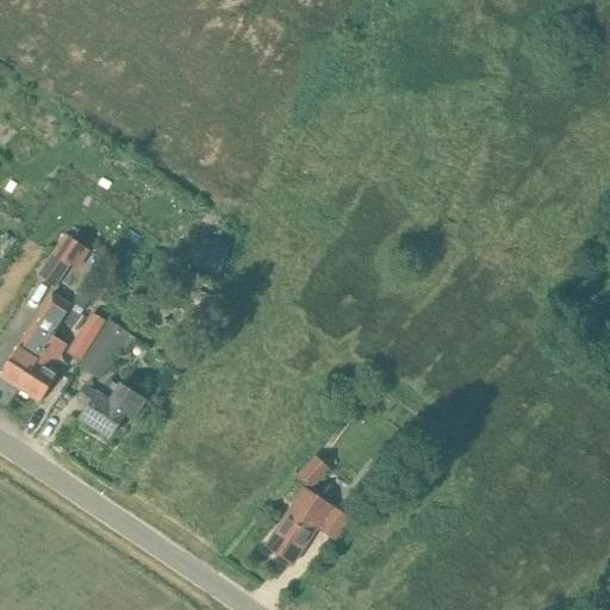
[(79,271),(91,251),(66,234),(38,275),(56,288),(72,266),(79,271)]
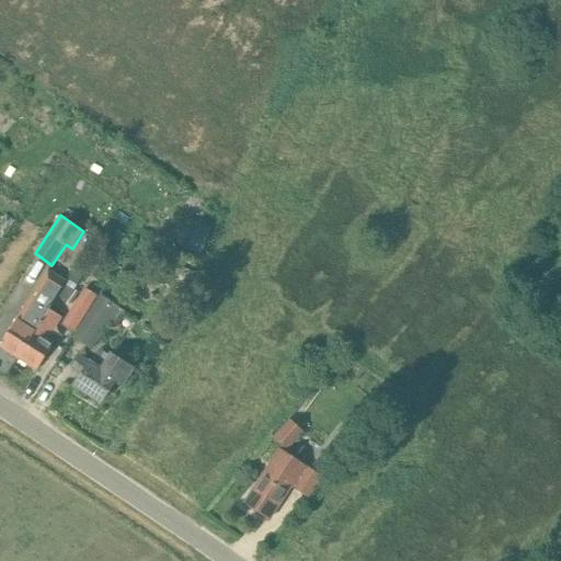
[(31,298),(1,345),(20,357),(50,311),(49,310),(52,306),(50,306),(57,296),(65,284),(67,281),(49,268),(31,298)]
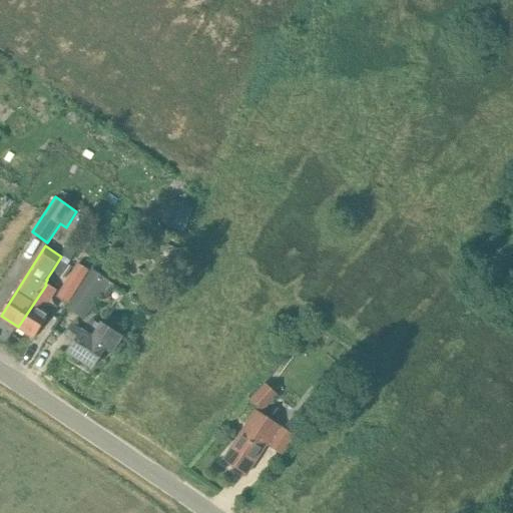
[(61,257),(59,260),(68,266),(75,254),(65,248),(61,257)]
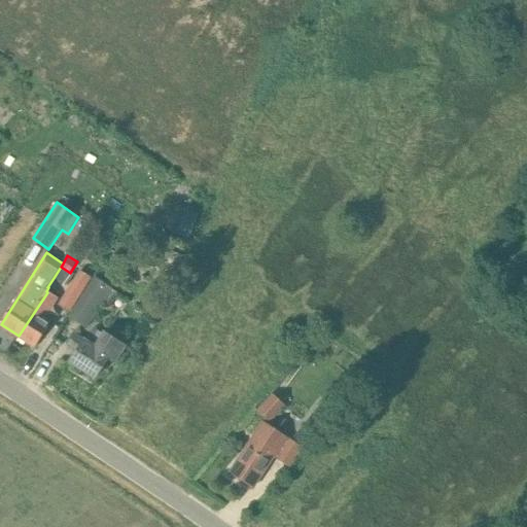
[(61,267),(54,278),(56,279),(67,285),(74,275),(70,273),(61,267)]
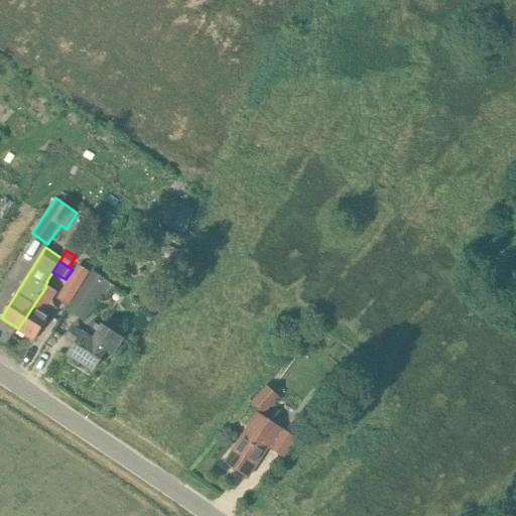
[(63,290),(76,297),(89,276),(77,268),(63,290)]
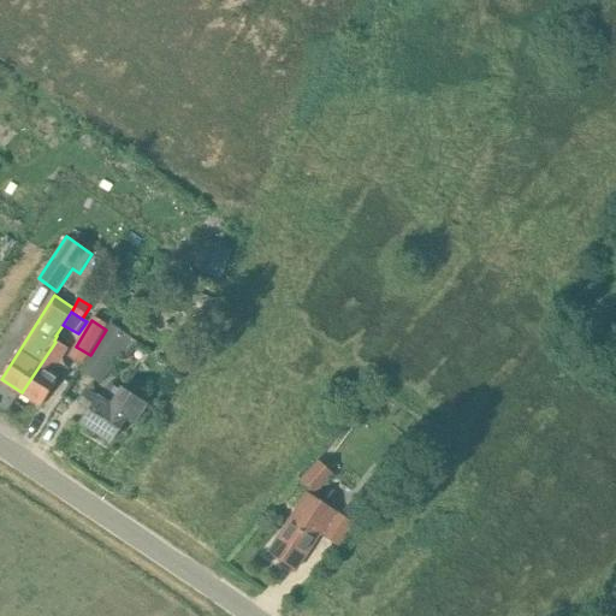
[(106,330),(90,355),(81,371),(102,384),(132,337),(111,324),(106,330)]
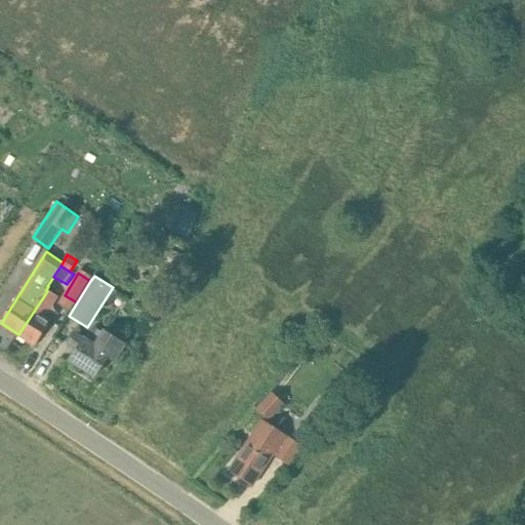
[(47,291),(18,334),(35,346),(50,321),(44,317),(56,297),(47,291)]
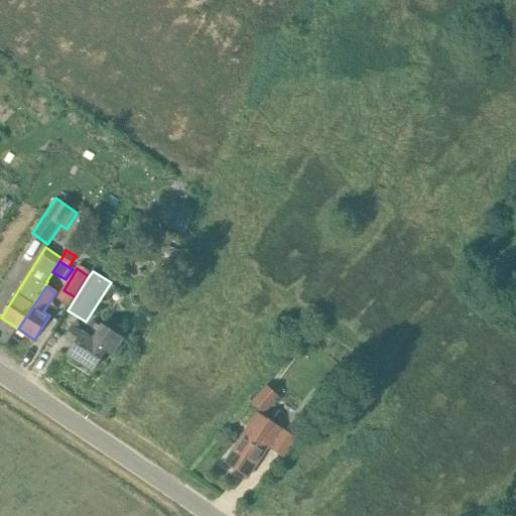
[(94,340),(84,333),(85,332),(75,325),(65,339),(76,346),(70,355),(94,370),(107,351),(112,354),(121,339),(103,326),(94,340)]
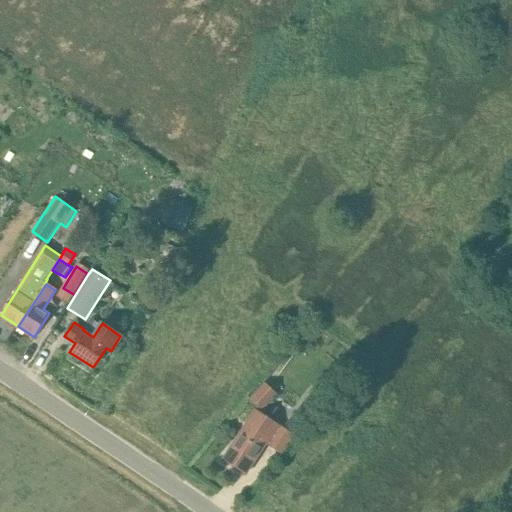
[(264,382),(249,399),(251,400),(262,409),(276,393),(264,382)]
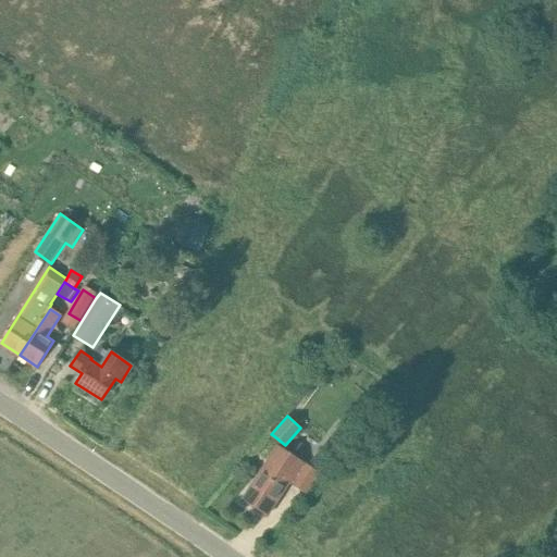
[(344,422),(312,462),(326,473),(358,433),(344,422)]
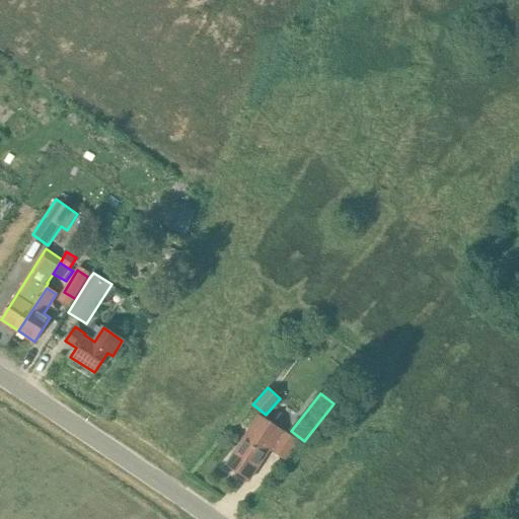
[(249,431),(227,464),(250,479),(270,451),(283,431),(260,416),(249,431)]
